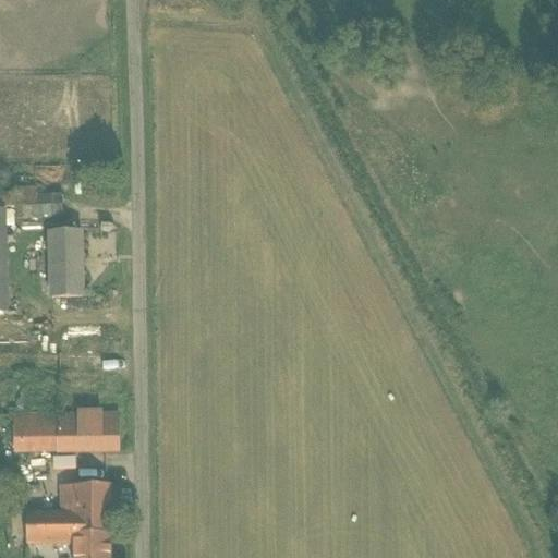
[(37,190),(19,190),(17,220),(63,218),(63,196),(37,197),(37,190)]
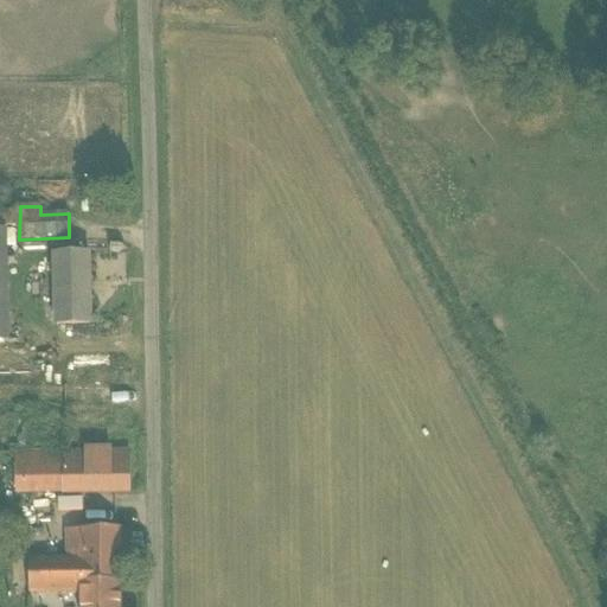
[(91,325),(89,255),(55,256),(57,326),(91,325)]
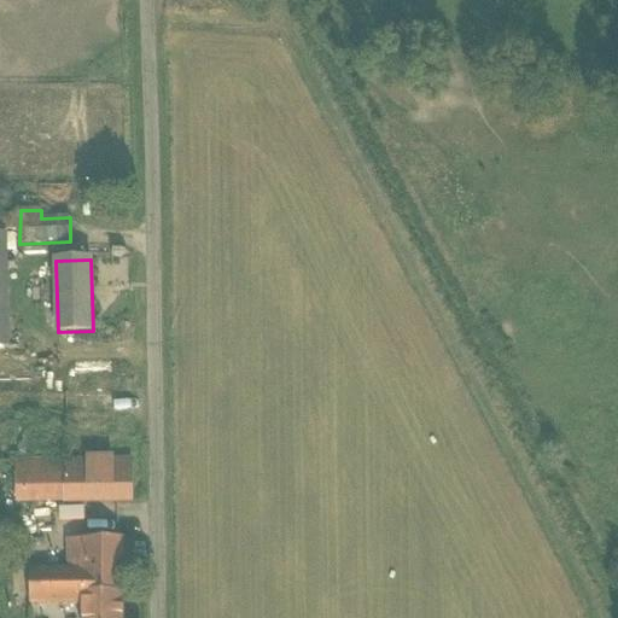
[(5,349),(5,313),(0,312),(0,383),(31,383),(31,349),(5,349)]
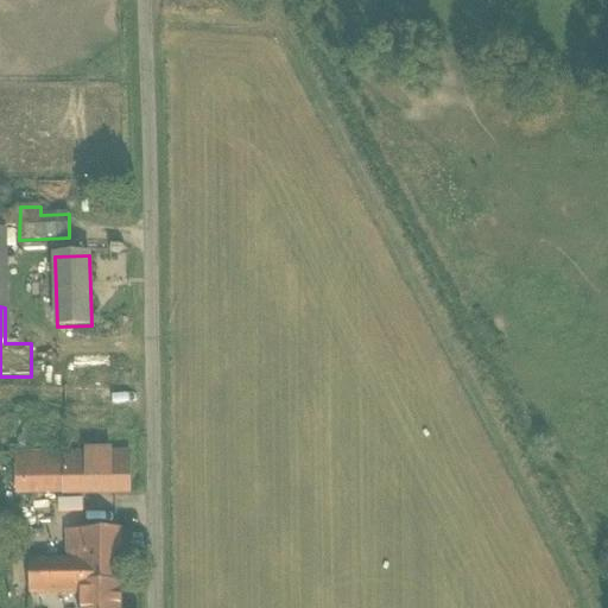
[(16,494),(130,493),(130,454),(16,455),(16,494)]
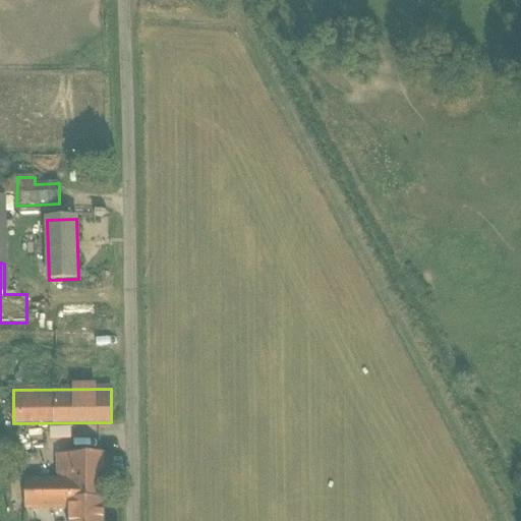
[(69,520),(103,520),(104,455),(58,456),(58,480),(25,480),(25,511),(70,510),(69,520)]
